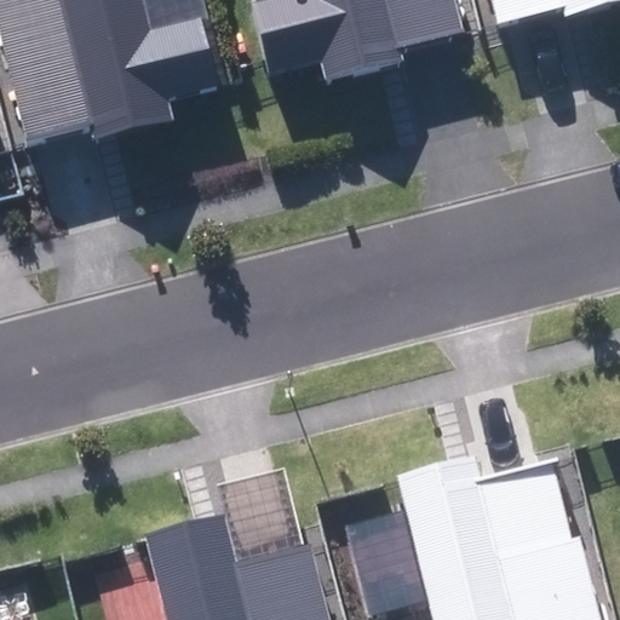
[(0,0),(0,27),(26,131),(62,122),(92,115),(97,136),(170,119),(165,99),(220,85),(204,15),(151,27),(144,0),(0,0)]
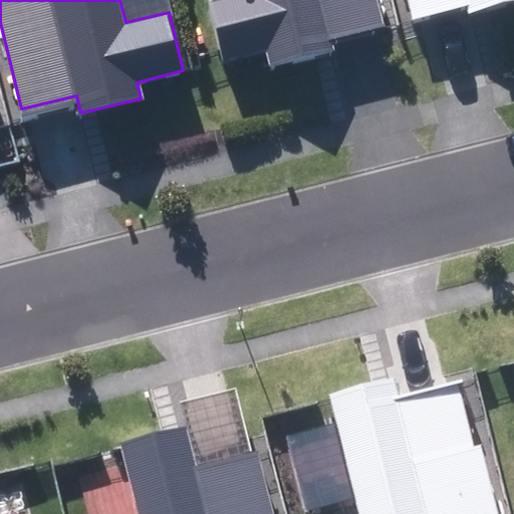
[(268,50),(270,62),(332,48),(329,36),(356,30),(381,24),(375,0),(208,0),(207,0),(221,61),(268,50)]
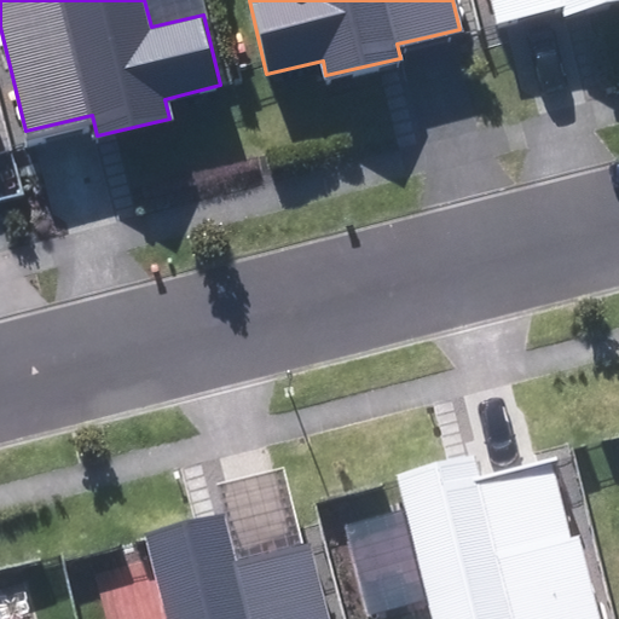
[(618,0),(490,0),(496,23),(534,13),(565,6),(567,15),(618,1),(618,0)]
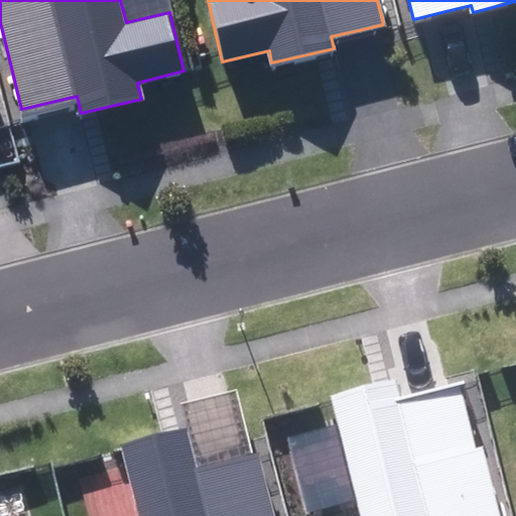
[(476,448),(460,384),(431,391),(401,399),(395,377),(329,393),(359,515),(500,515),(483,446),(476,448)]
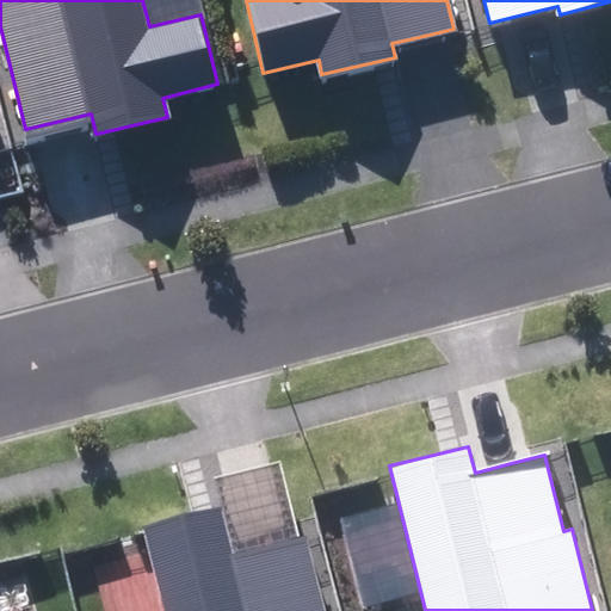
[(222,507),(233,553),(300,536),(283,462),(250,469),(215,477),(222,507)]
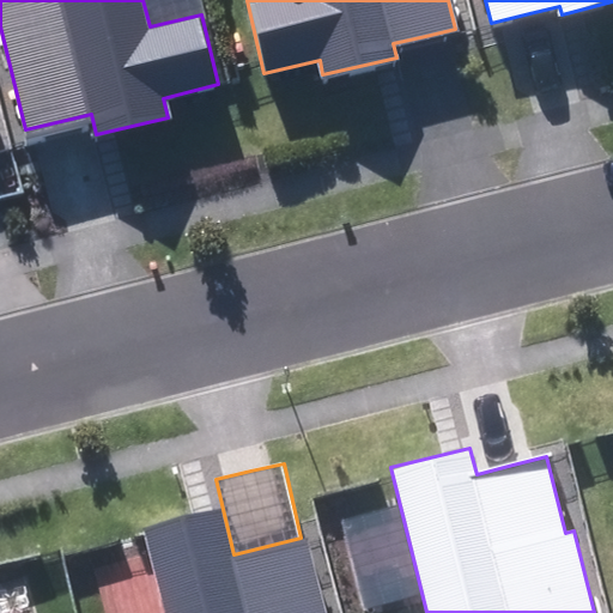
[(144,529),(165,612),(325,612),(304,536),(301,538),(234,554),(223,509),(144,529)]
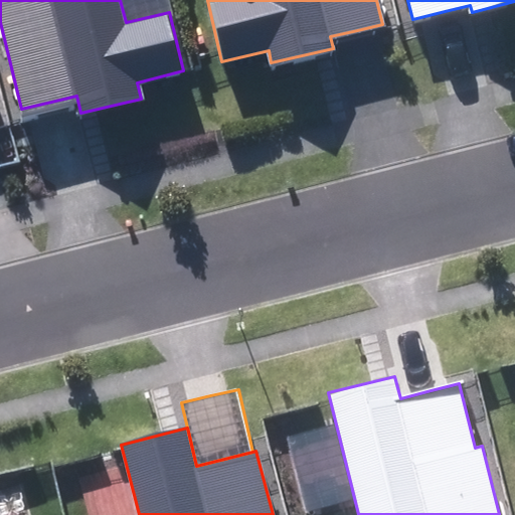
All buildings are outlined.
